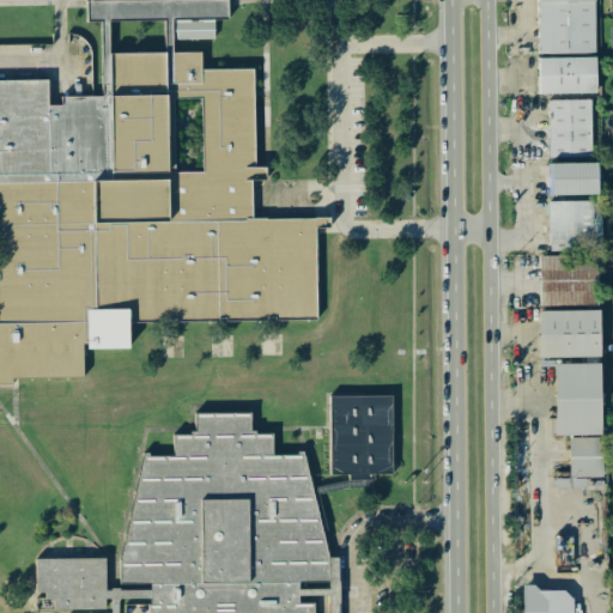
[(593,0),(535,0),(538,54),(594,53),(593,0)]
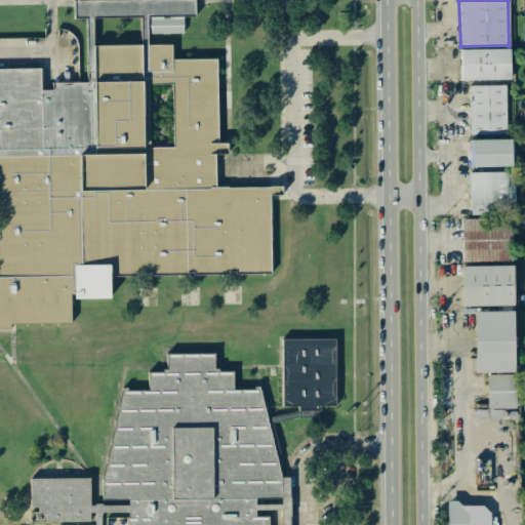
[(271,273),(109,276),(110,299),(71,299),(71,324),(0,324),(0,68),(40,69),(40,90),(51,89),(51,82),(92,82),(91,44),(171,44),(171,58),(216,57),(217,140),(227,142),(227,154),(214,154),(213,186),(269,185),(271,273)]
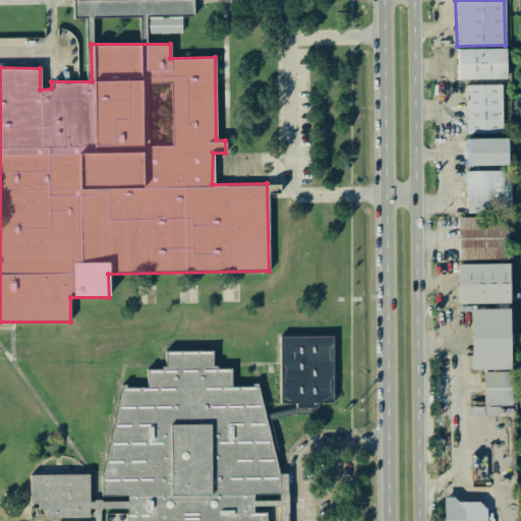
[(457,79),(505,79),(505,48),(456,49),(457,79)]
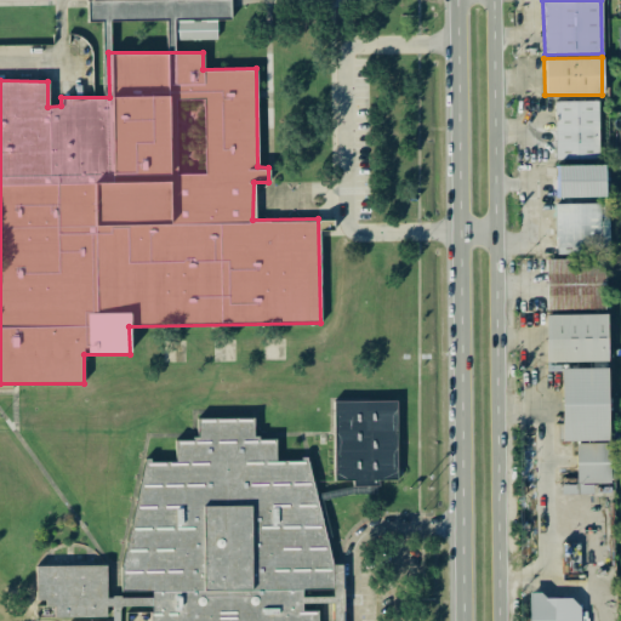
[(556,159),(599,159),(598,101),(554,101),(556,159)]
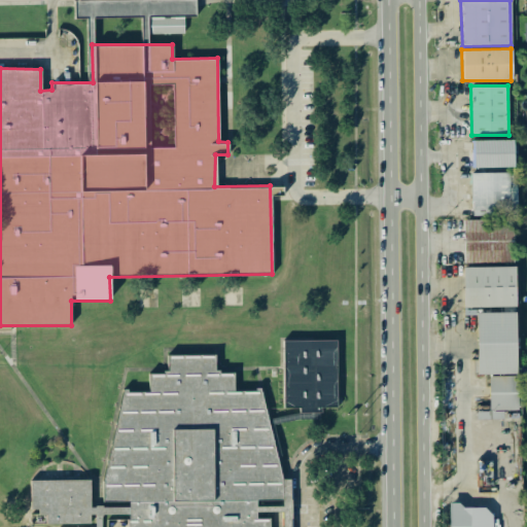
[(471,140),(471,168),(517,167),(517,140),(471,140)]
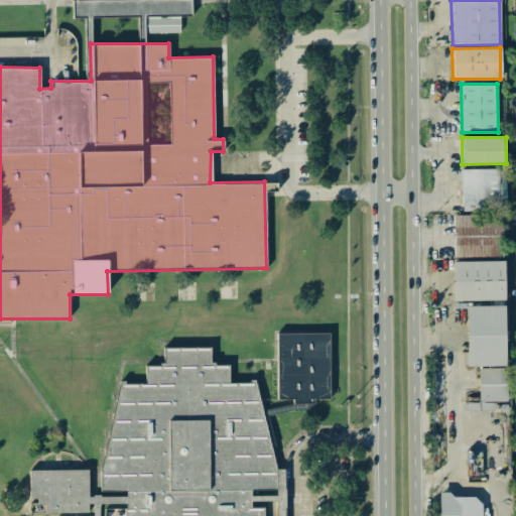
[(462,211),(506,211),(506,169),(461,169),(462,211)]
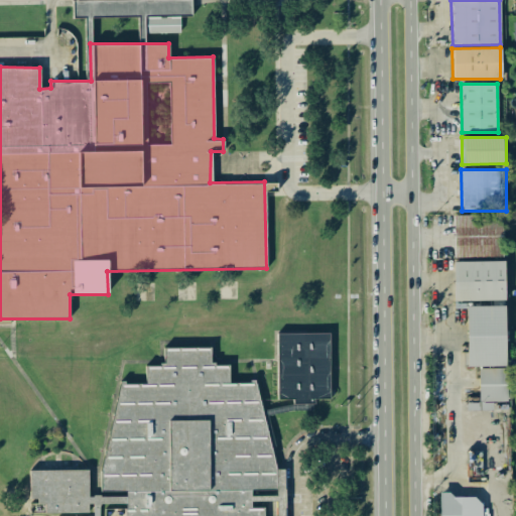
[(502,256),(501,214),(453,215),(454,257),(502,256)]
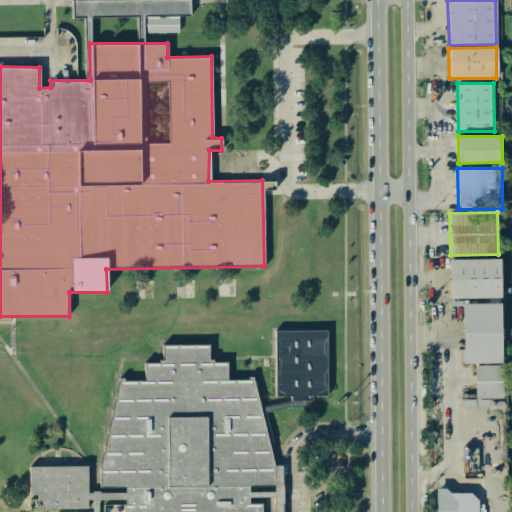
[(448,259),(449,298),(500,297),(499,259),(448,259)]
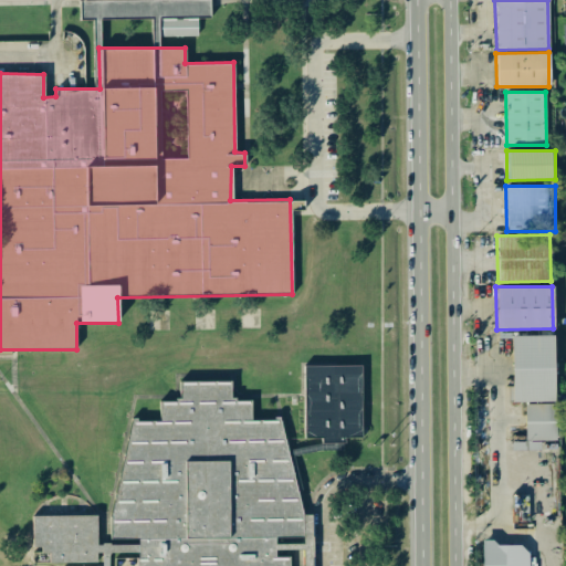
[(554,401),(553,336),(510,336),(511,401),(554,401)]
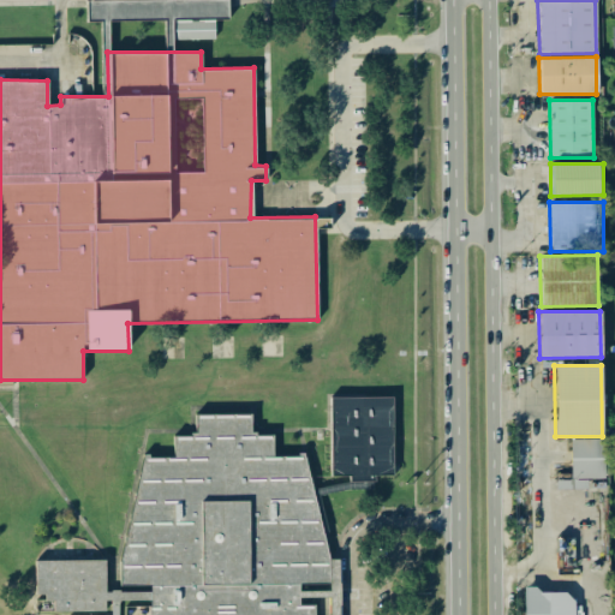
[(393,476),(392,396),(329,398),(330,476),(348,476),(348,482),(375,481),(375,476),(393,476)]
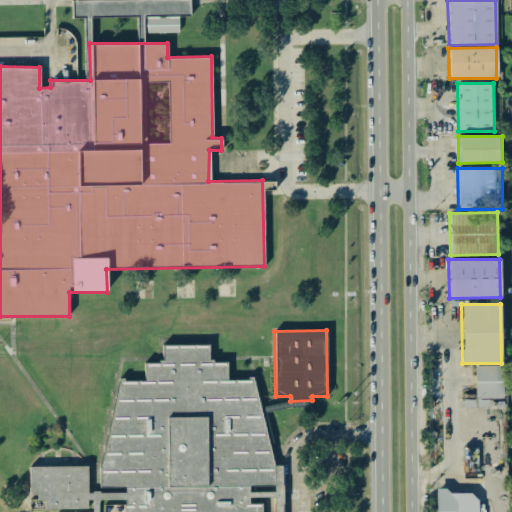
[(162,345),(208,344),(208,361),(226,361),(227,379),(253,379),(274,465),(274,485),(241,485),(242,511),(126,511),(126,499),(88,500),(88,508),(30,507),(29,466),(86,466),(87,493),(125,493),(125,486),(100,488),(100,466),(119,380),(144,380),(144,362),(163,362),(162,345)]
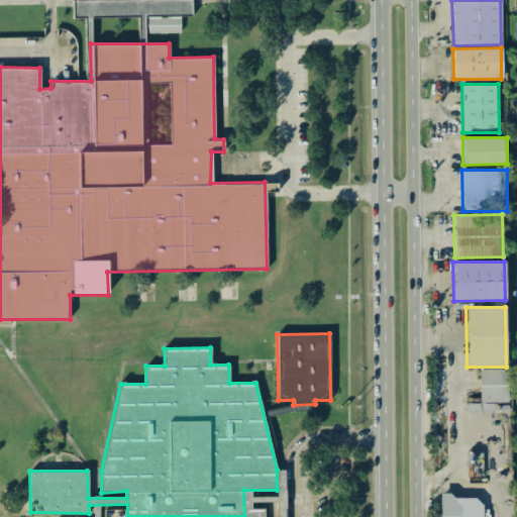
[(480,402),(509,402),(509,368),(479,369),(480,402)]
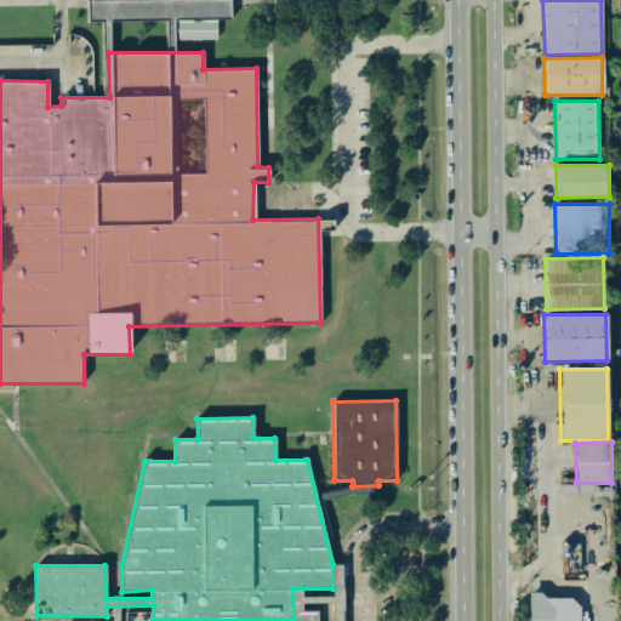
[(592,484),(571,484),(571,493),(592,494),(592,484)]
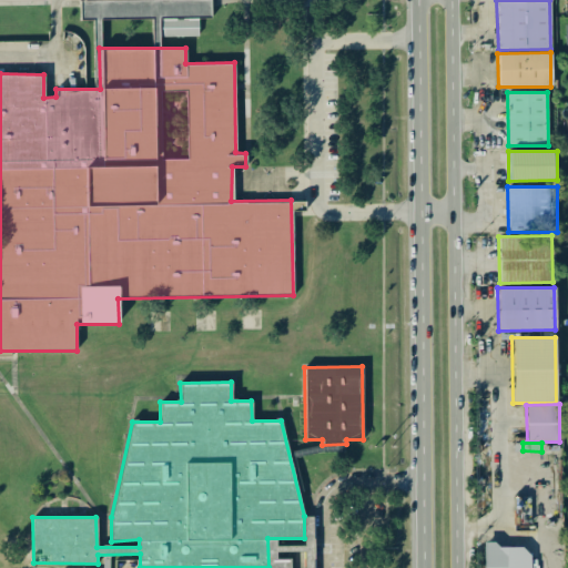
[(483,541),(483,567),(528,567),(528,547),(496,547),(496,541),(483,541)]
